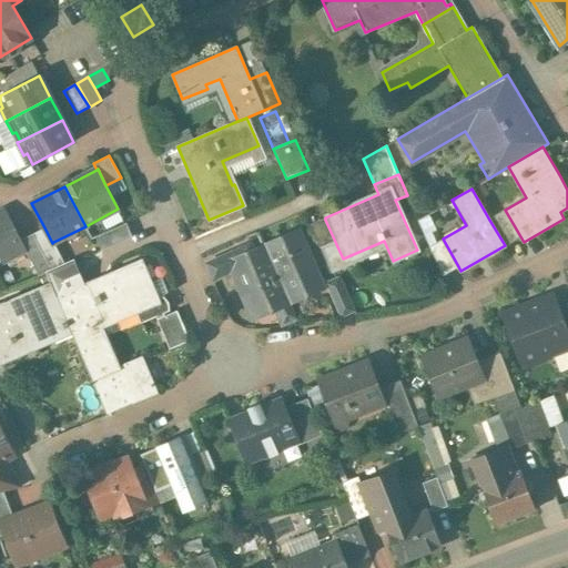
[(4,210),(0,212),(0,262),(24,250),(26,250),(21,240),(4,210)]
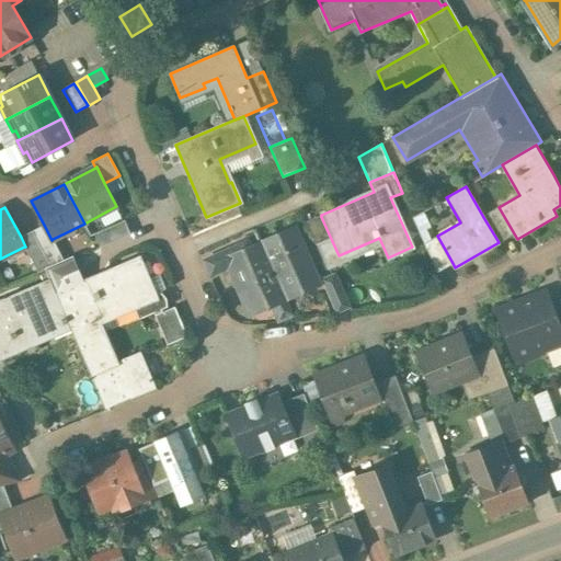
[(499,207),(483,217),(499,242),(514,233),(499,207)]
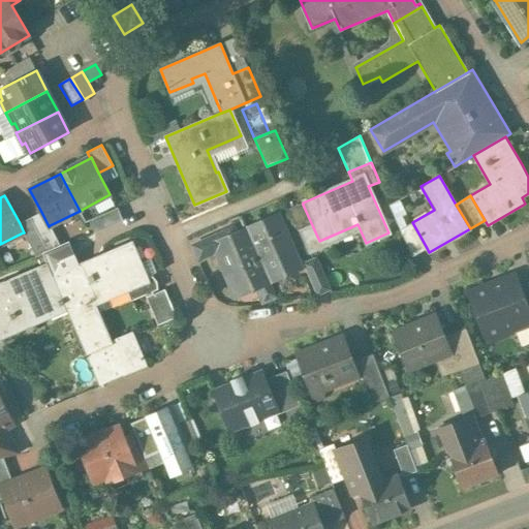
[(303,205),(291,210),(302,232),(313,227),(303,205)]
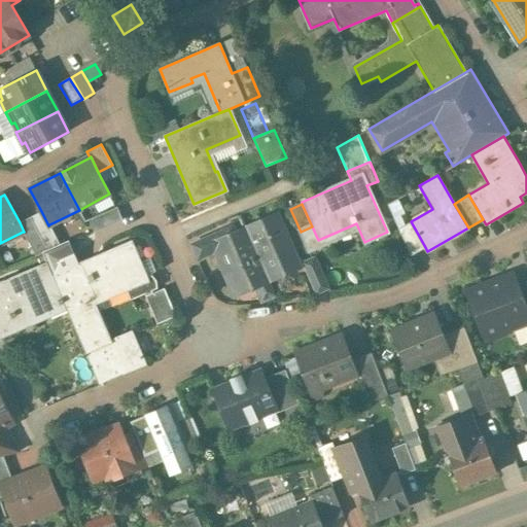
[(117,207),(89,219),(93,230),(101,225),(102,229),(123,220),(117,207)]
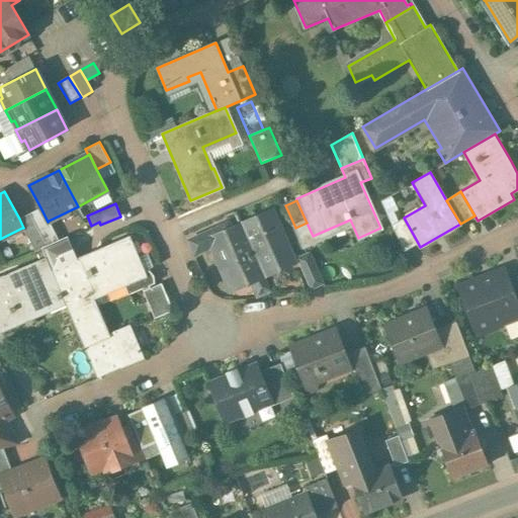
[(48,222),(40,207),(29,213),(47,246),(59,241),(49,221),(48,222)]
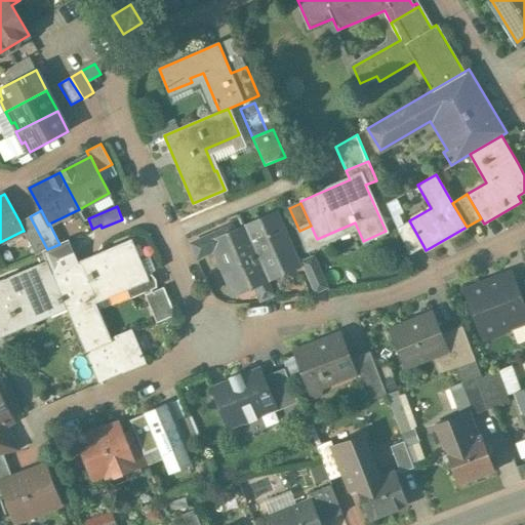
[(275,211),(244,226),(269,281),(286,274),(284,271),(298,265),(275,211)]
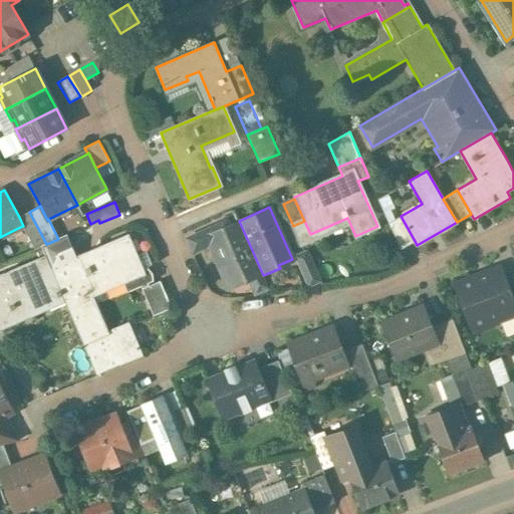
[(46,244),(29,212),(19,217),(23,226),(22,226),(35,250),(41,246),(46,244)]
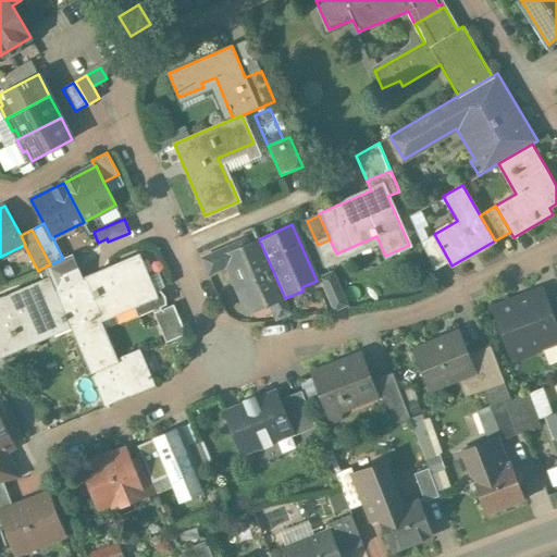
[(449,261),(434,234),(421,240),(434,270),(449,261)]
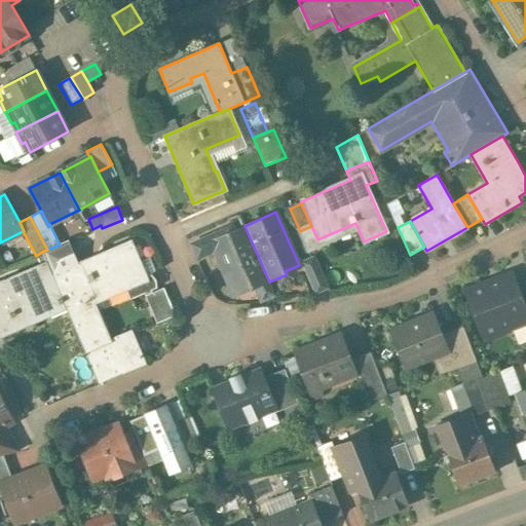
[(245,226),(229,232),(234,242),(215,251),(230,289),(248,280),(252,289),(255,288),(261,302),(274,296),(268,282),(269,282),(245,226)]
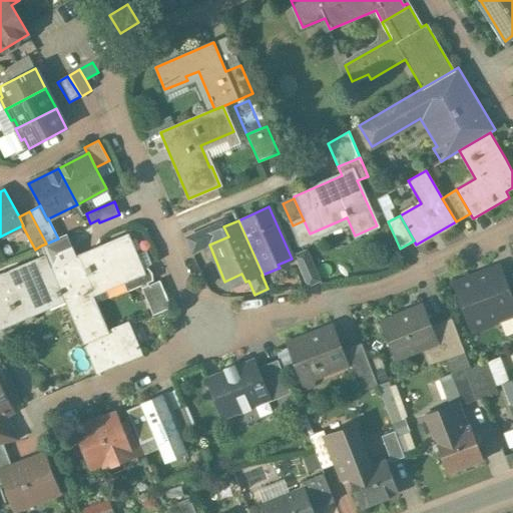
[(221,222),(201,231),(207,245),(209,244),(228,236),(223,226),(221,222)]
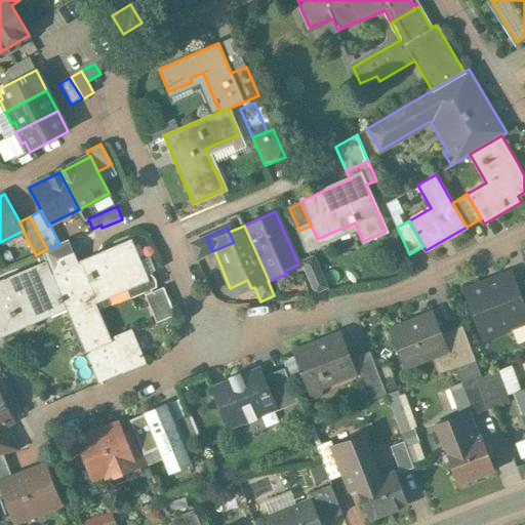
[(47,249),(42,251),(47,263),(52,275),(76,265),(66,241),(59,244),(47,249)]
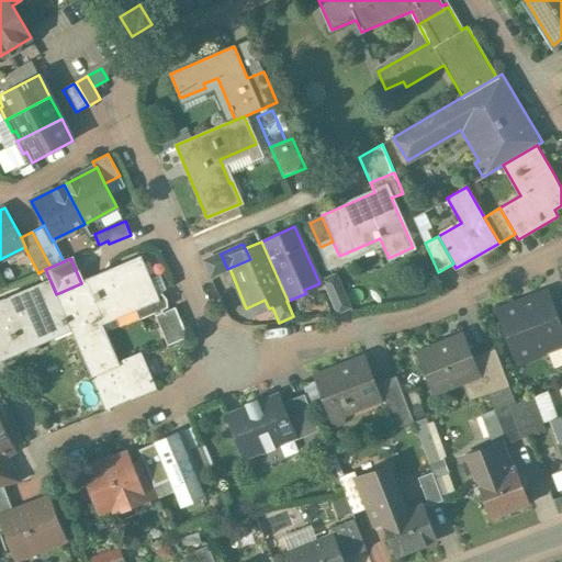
[(81,283),(56,294),(68,323),(70,329),(91,378),(117,367),(116,364),(99,323),(136,307),(141,317),(167,306),(163,295),(156,298),(139,259),(103,274),(104,279),(93,283),(92,279),(81,283)]
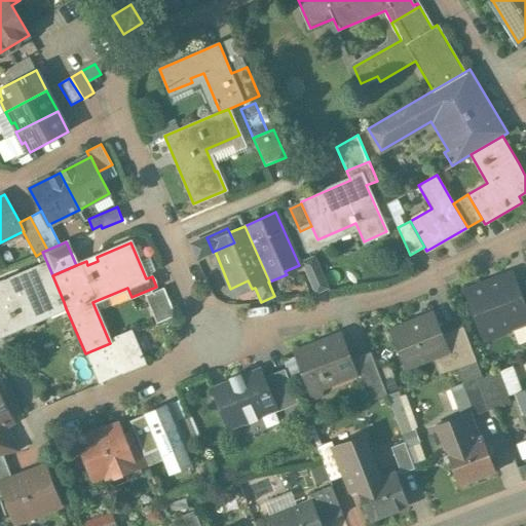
[(314,256),(302,262),(308,275),(321,269),(314,256)]
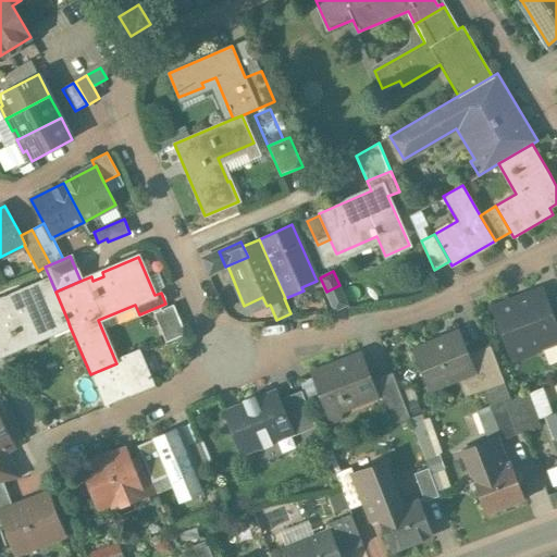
[(50,279),(0,299),(0,356),(70,326),(67,320),(56,292),(50,279)]
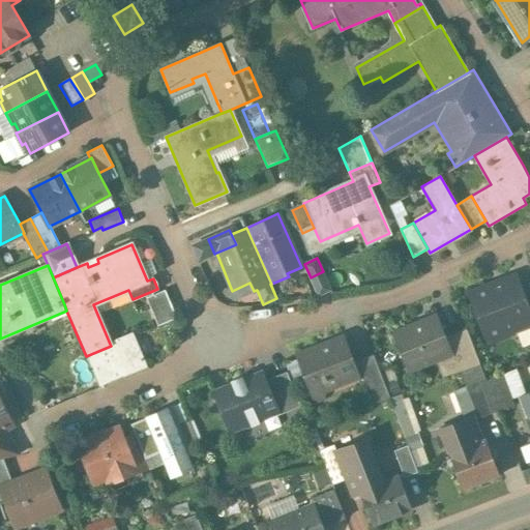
[(514,276),(470,293),(489,340),(492,337),(497,341),(508,336),(510,330),(529,323),(529,316),(526,304),(514,276)]
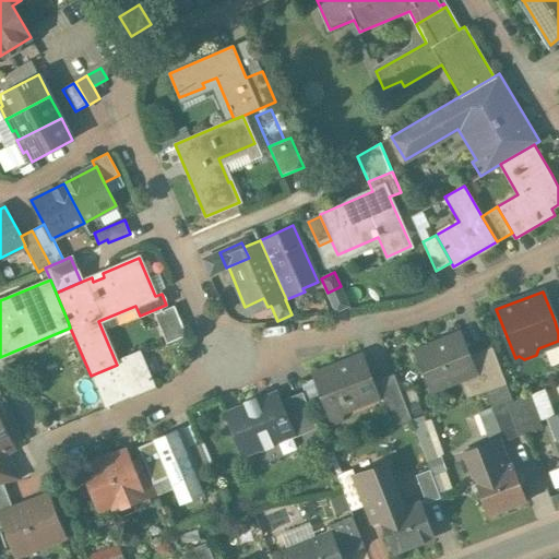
[(174,306),(157,313),(162,323),(164,322),(171,342),(187,335),(174,306)]
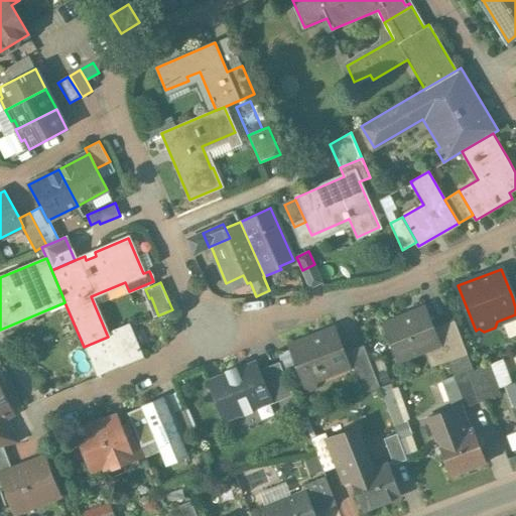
[(425,306),(383,324),(398,360),(439,344),(440,344),(434,329),(425,306)]
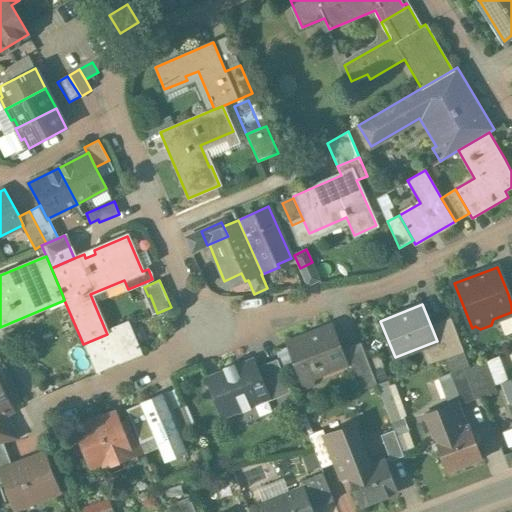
[(451,318),(431,326),(437,341),(436,341),(443,359),(445,358),(463,352),(451,318)]
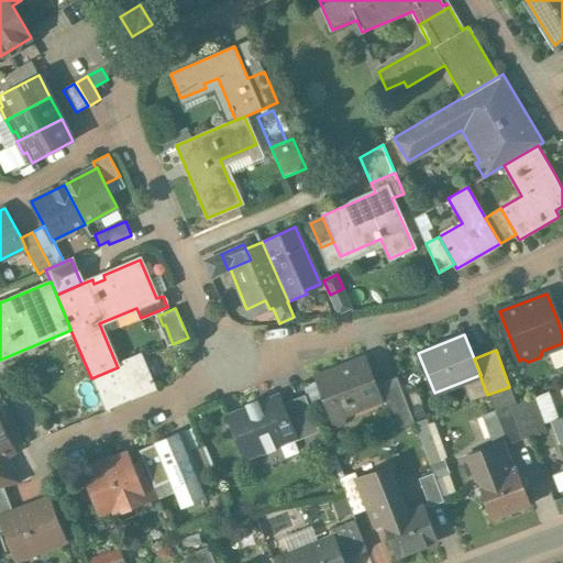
[(141,355),(117,365),(118,367),(91,378),(106,410),(136,397),(133,389),(146,384),(148,387),(153,385),(141,355)]
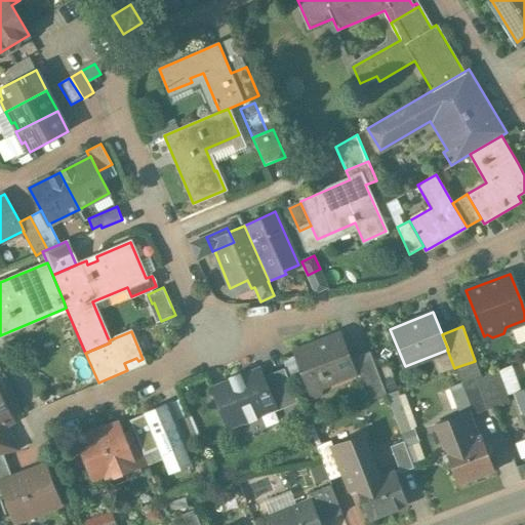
[(341,333),(294,352),(312,399),(314,398),(313,396),(321,393),(322,385),(355,372),(356,372),(351,358),(341,333)]
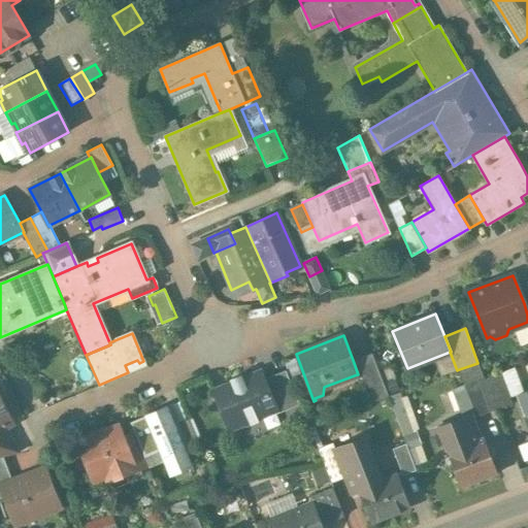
[(371,353),(353,360),(358,374),(357,374),(367,403),(388,396),(371,353)]
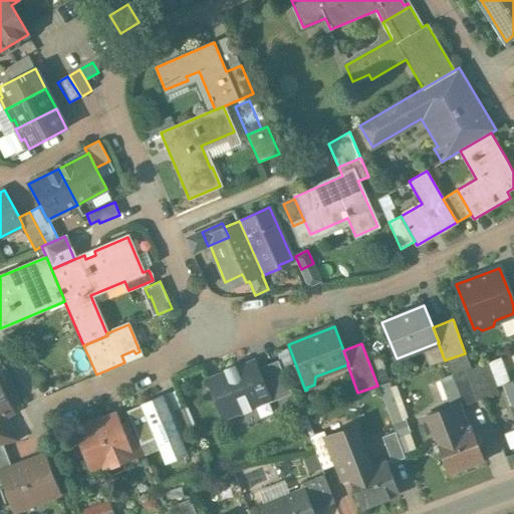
[(465,353),(447,359),(453,374),(466,369),(478,401),(483,399),(471,368),(465,353)]
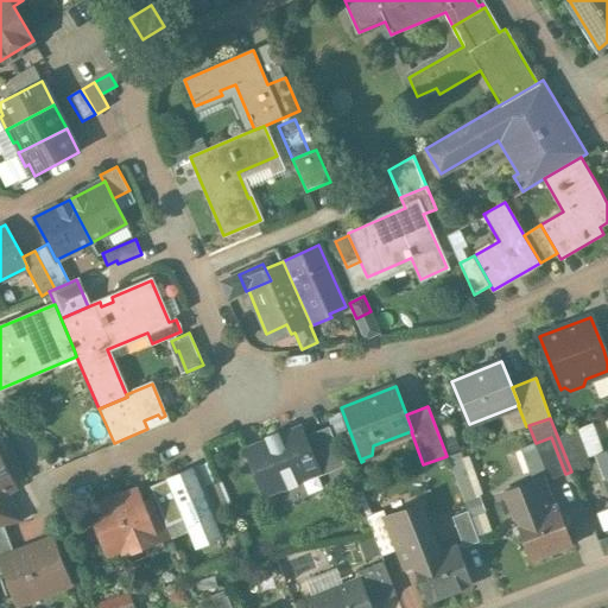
[(581,426),(590,456),(603,451),(595,422),(581,426)]
